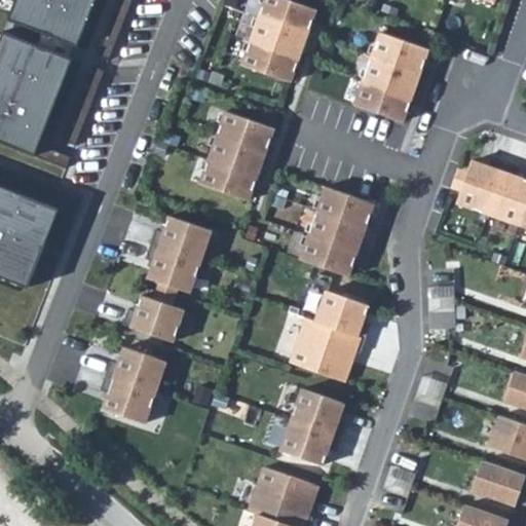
[(13,0),(0,34),(0,144),(64,170),(70,156),(40,144),(75,58),(42,44),(46,33),(75,44),(92,0),(13,0)]
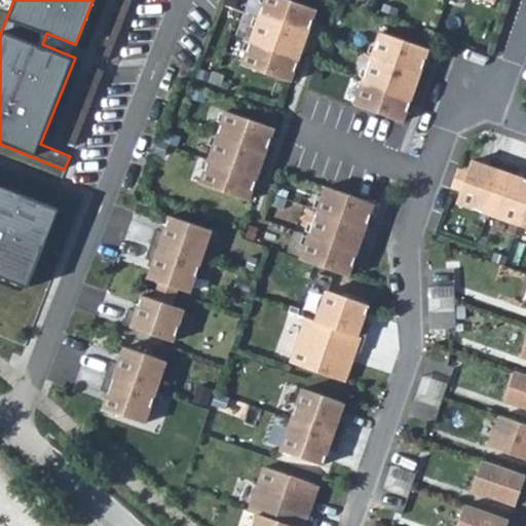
[(118,0),(97,52),(109,58),(132,0),(118,0)]
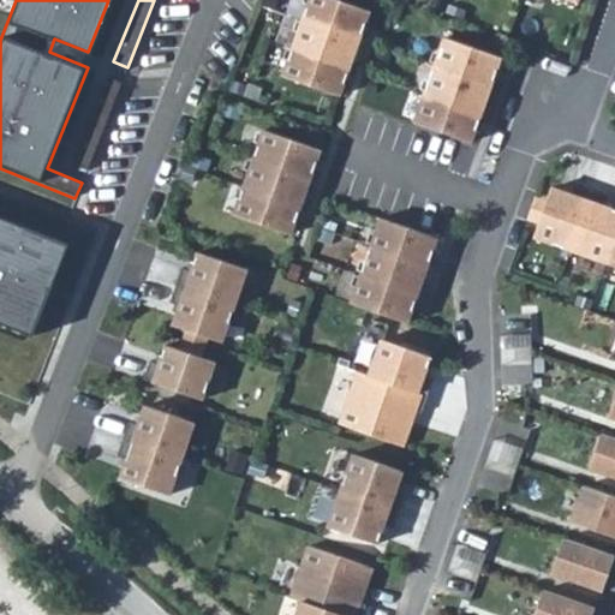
[(341,0),(308,0),(302,18),(359,39),(369,10),(341,0)]
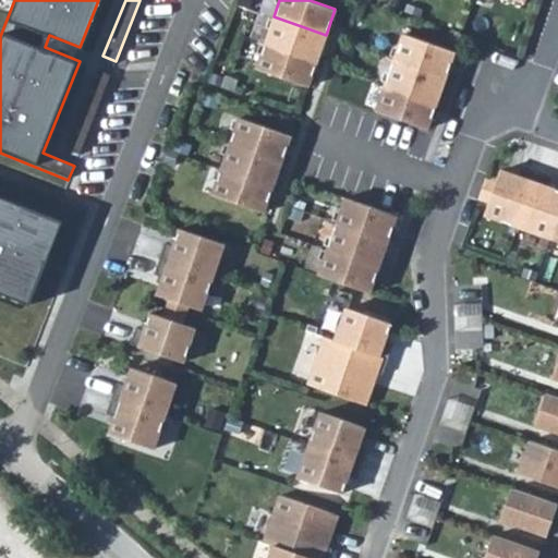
[(326,35),(274,16),(265,41),(317,60),(326,35)]
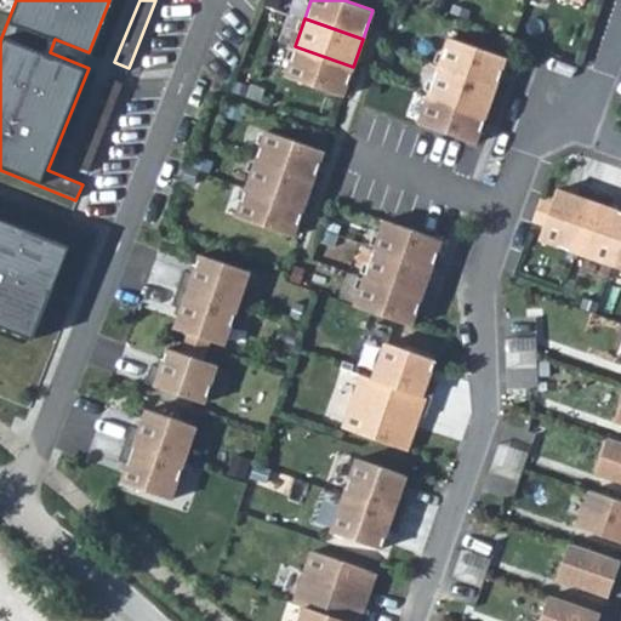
[(449,36),(438,66),(496,85),(506,56),(449,36)]
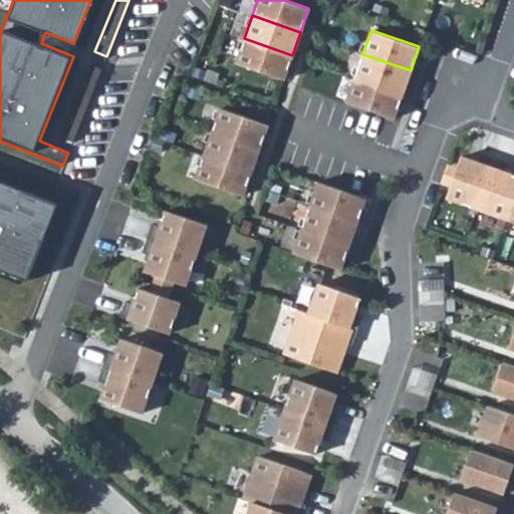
[(292,55),(244,38),(236,62),(283,79),(292,55)]
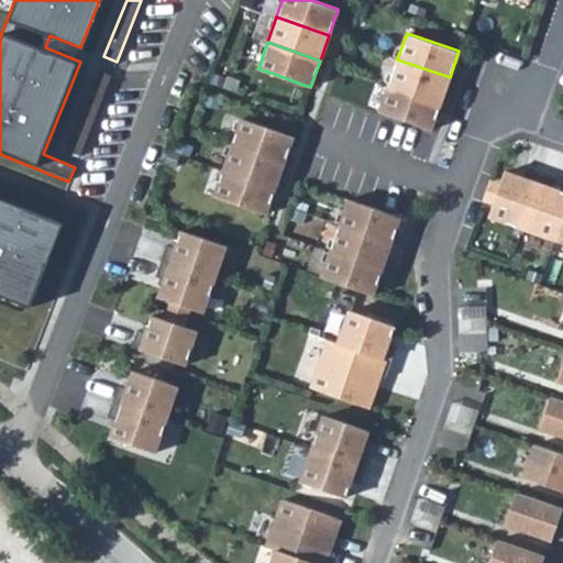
[(450,77),(397,59),(388,85),(441,102),(450,77)]
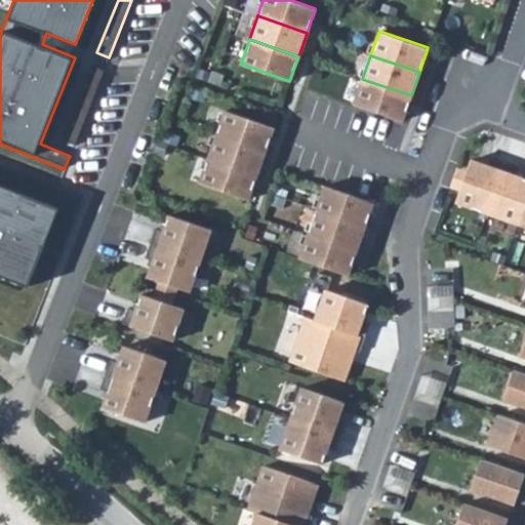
[(92,66),(64,139),(76,144),(105,71),(92,66)]
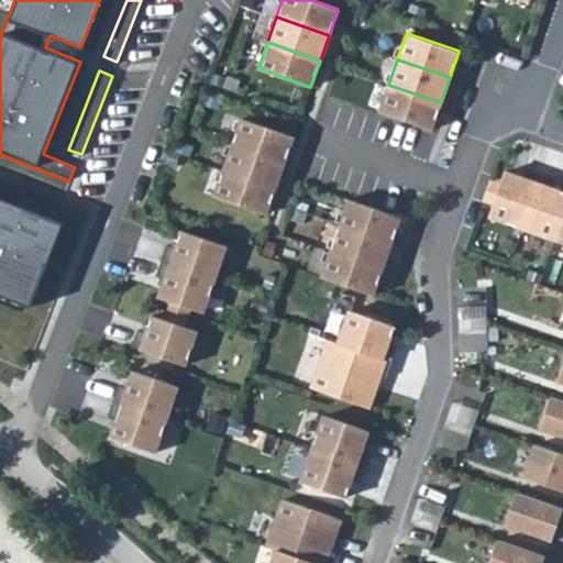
[(441,102),(388,85),(379,111),(431,129),(441,102)]
